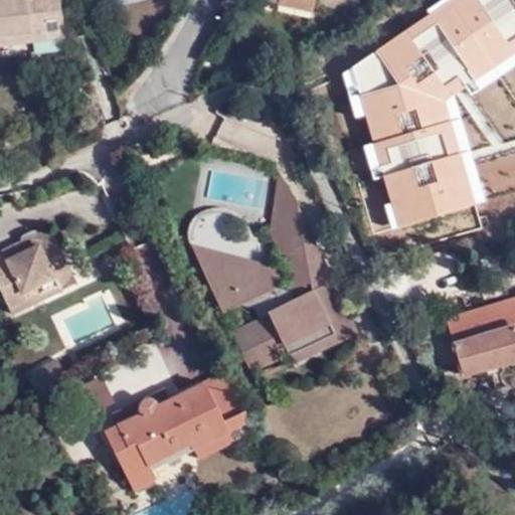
[(60,0),(0,0),(0,44),(66,36),(60,0)]
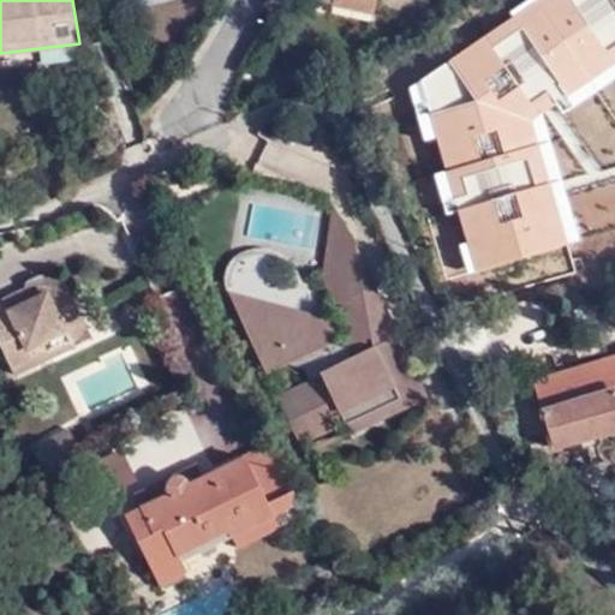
[(333,0),(333,6),(375,15),(377,0),(333,0)]
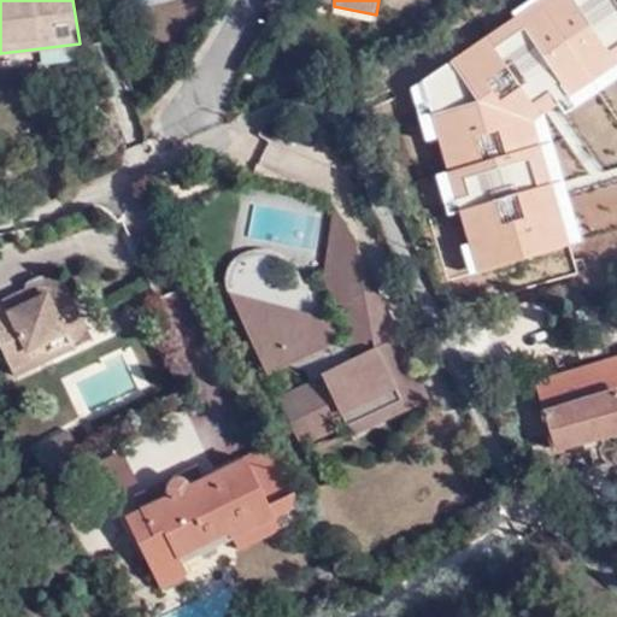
[(325,280),(347,328),(363,357),(398,338),(356,250),(335,213),(325,280)]
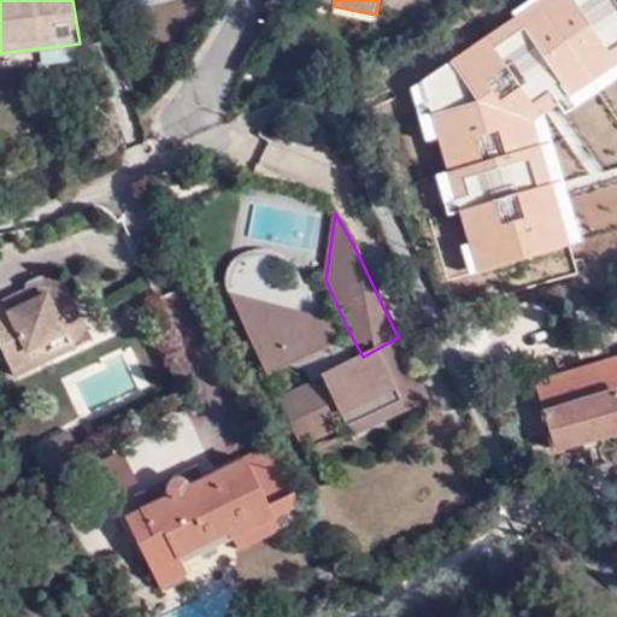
[(29,283),(31,288),(46,282),(42,275),(29,283)]
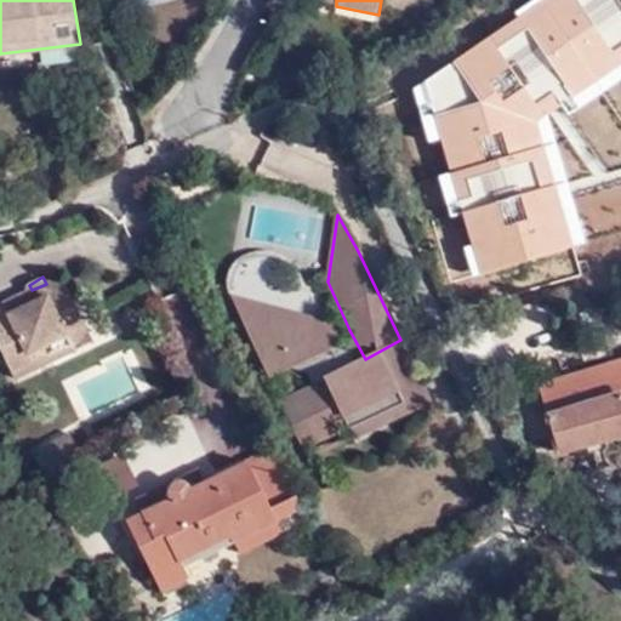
[(46,284),(32,290),(36,300),(10,312),(6,306),(0,308),(0,346),(10,369),(32,359),(30,352),(89,325),(70,284),(63,286),(58,278),(46,284)]
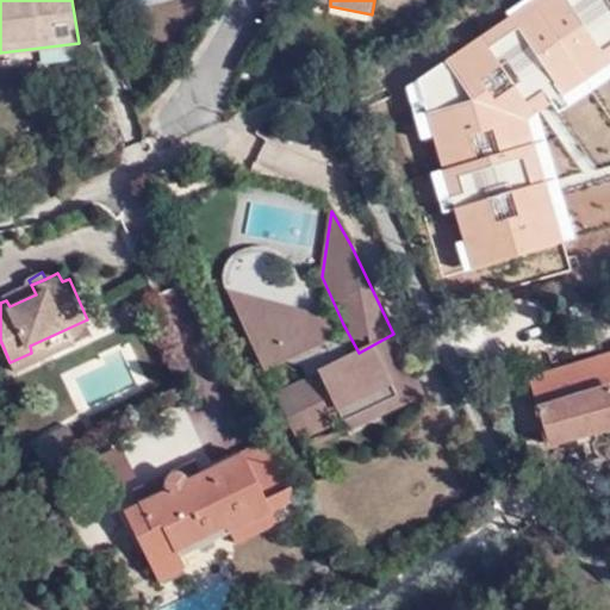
[(36,294),(31,285),(5,297),(6,300),(10,306),(36,294)]
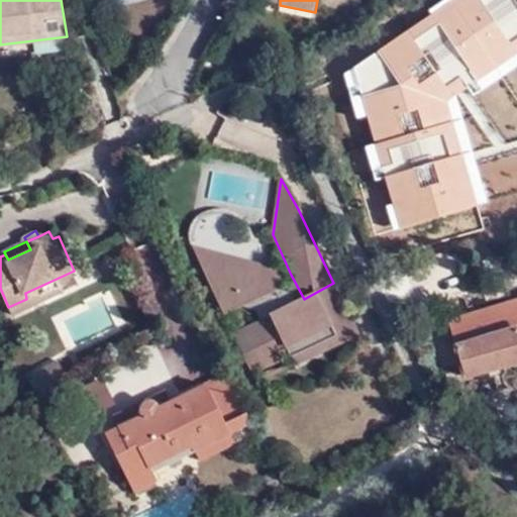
[(222,315),(236,308),(253,312),(259,322),(231,335),(250,375),(353,326),(333,283),(304,299),(291,275),(289,294),(277,291),(282,274),(195,251),(222,315)]
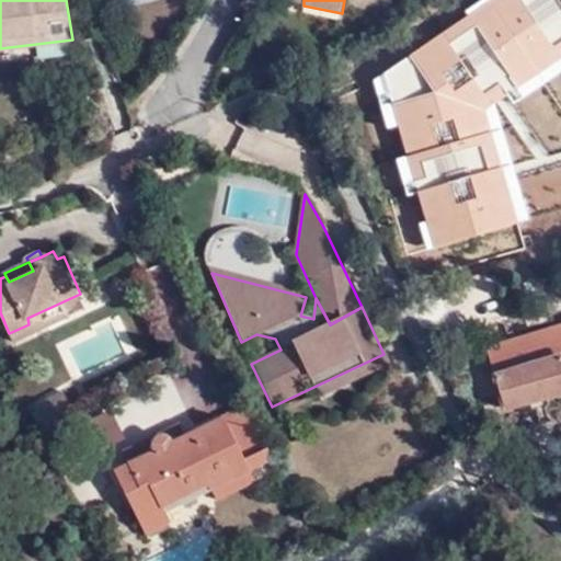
[(29,324),(9,333),(12,340),(69,315),(66,308),(83,299),(80,294),(27,318),(29,324)]
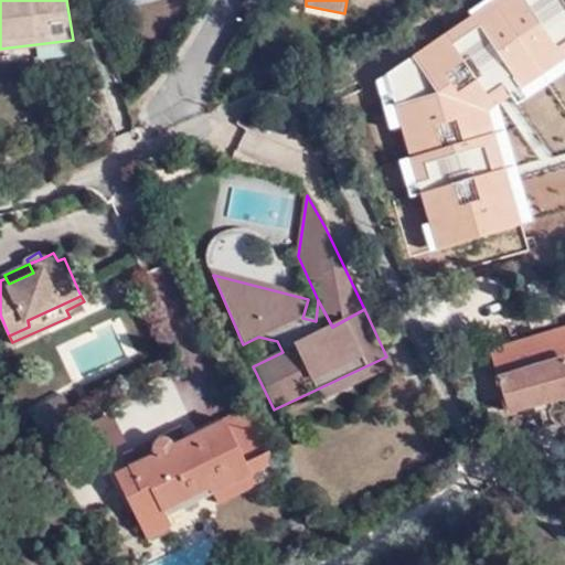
[(564,326),(530,337),(539,366),(499,377),(509,409),(564,392),(564,326)]
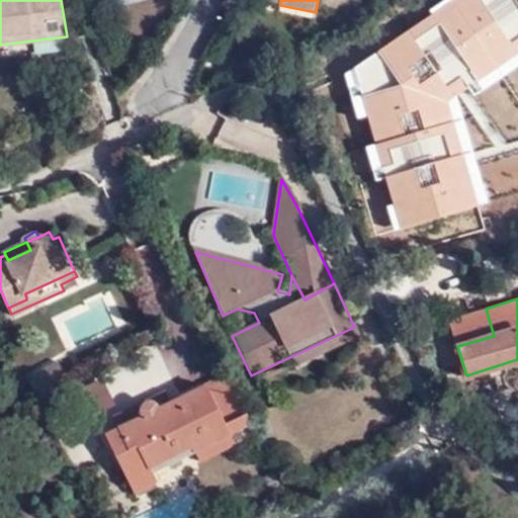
[(494,336),(486,309),(450,319),(457,346),(494,336)]
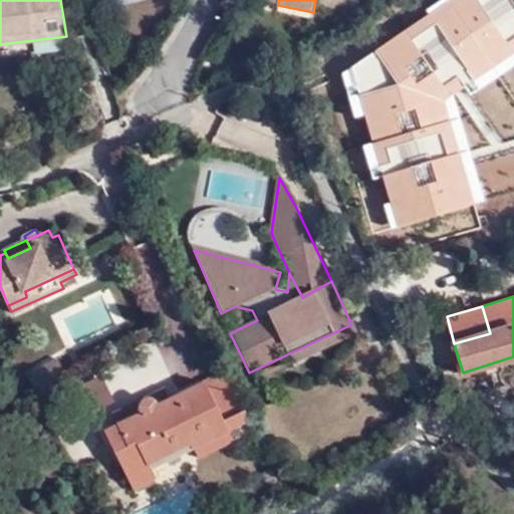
[(351,324),(249,372),(253,380),(355,331),(351,324)]
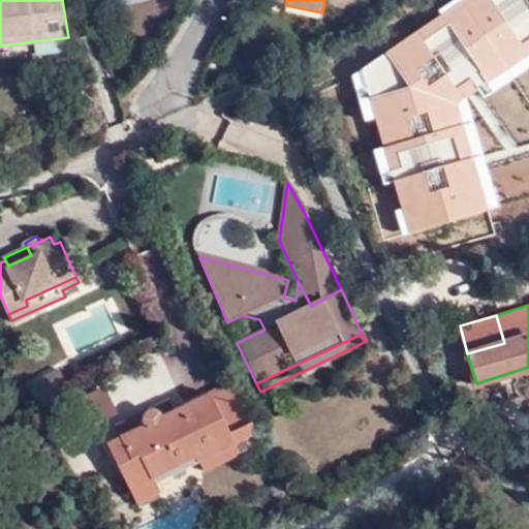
[(208,391),(173,407),(161,413),(156,408),(147,409),(143,415),(144,422),(120,434),(130,457),(137,454),(150,477),(193,458),(196,460),(232,441),(208,391)]
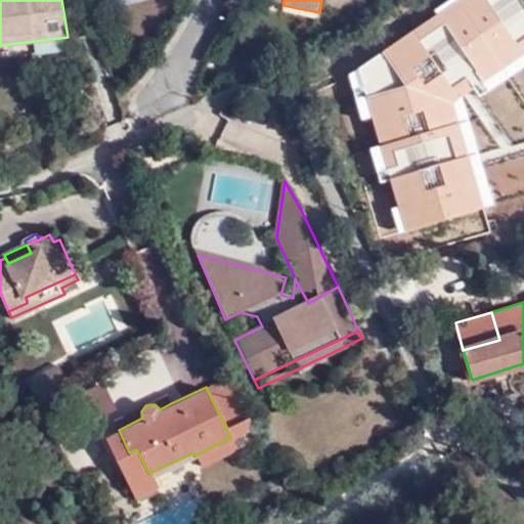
[(160,409),(171,403),(166,392),(114,419),(119,430),(142,418),(141,411),(145,405),(155,404),(160,409)]
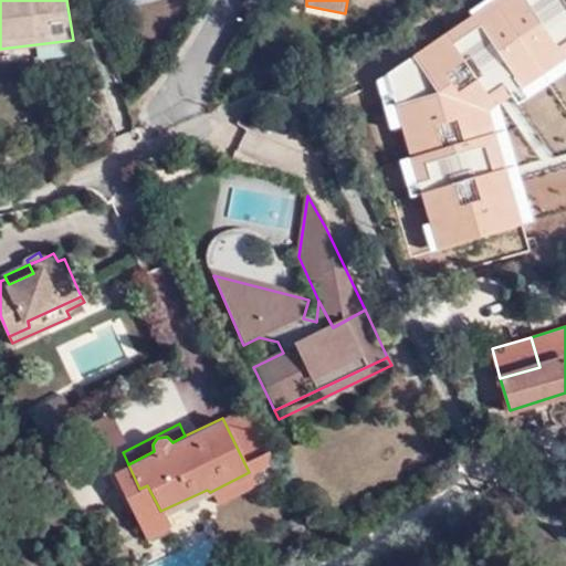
[(139,489),(128,464),(114,471),(139,520),(160,511),(147,485),(139,489)]
